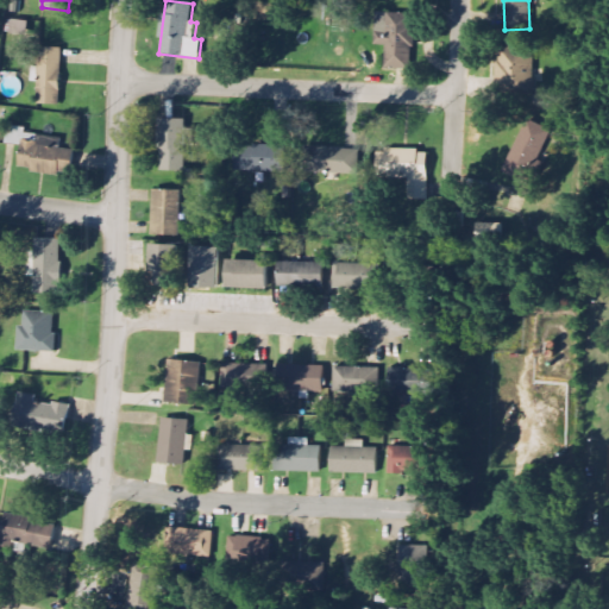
[(410,70),(413,14),(376,13),(376,45),(387,46),(385,69),(410,70)]
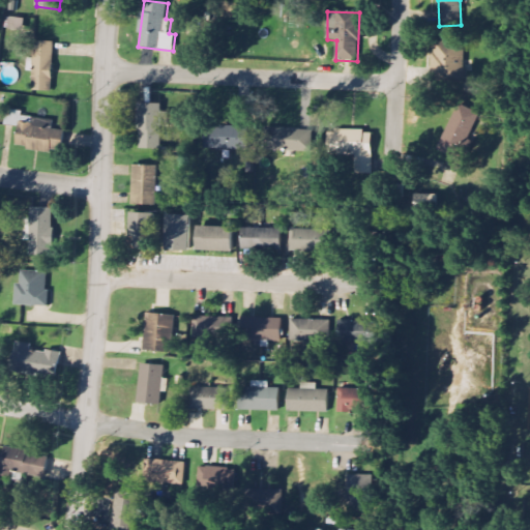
[(54,41),(34,41),(33,92),(53,92),(54,41)]
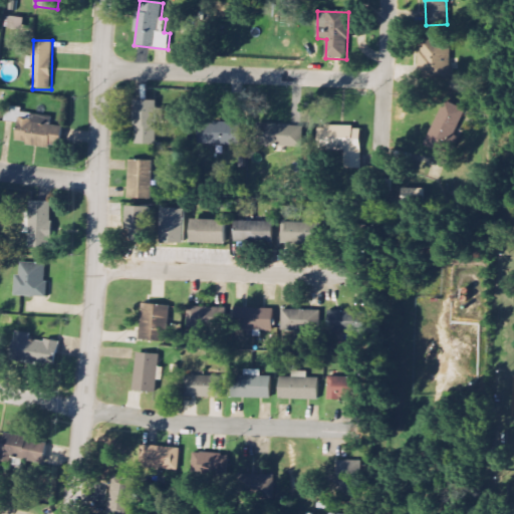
[(421,76),(450,76),(450,40),(420,40),(421,76)]
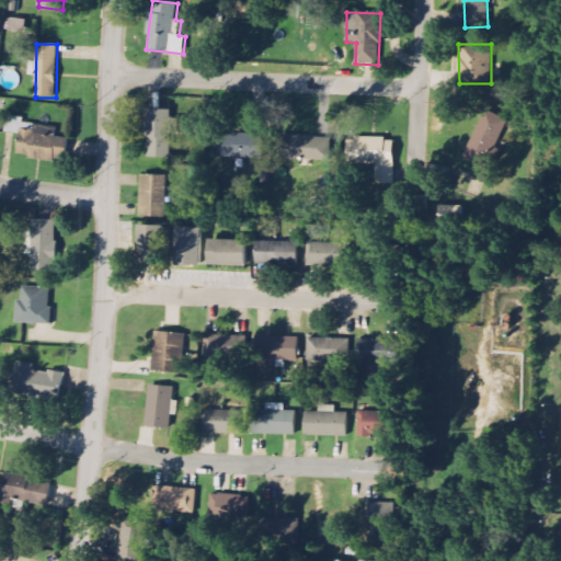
[(147,158),(171,158),(171,110),(146,110),(147,158)]
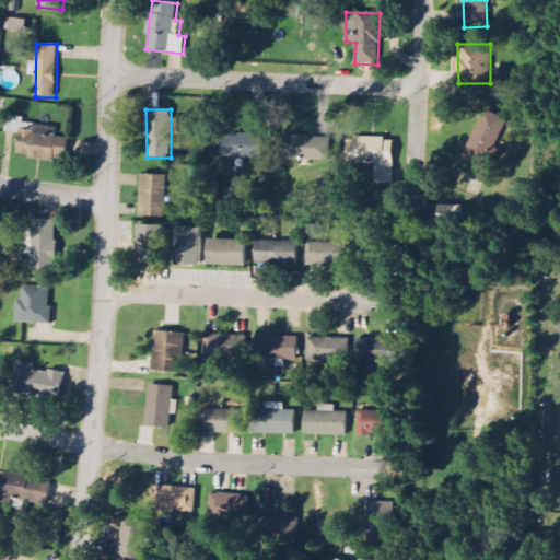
[(508,120),(486,109),(463,158),(483,168),(508,120)]
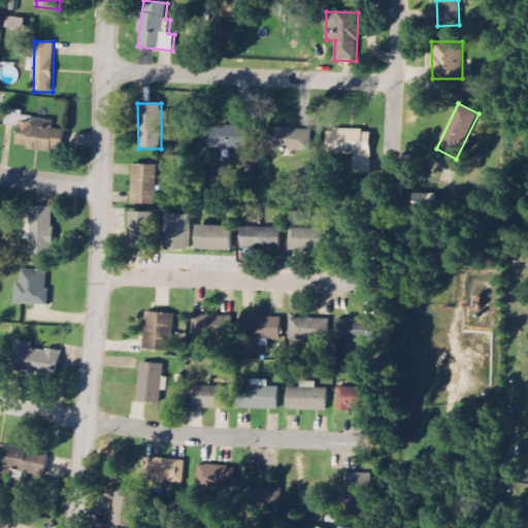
[(55,120),(23,117),(23,110),(7,109),(6,125),(19,126),(17,147),(52,151),(55,120)]
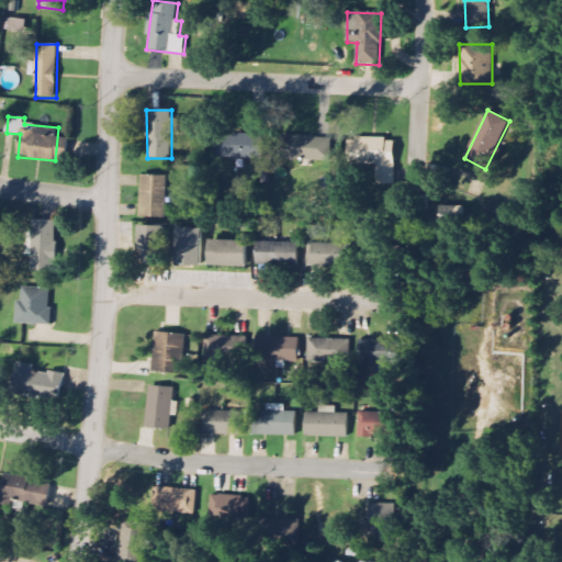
[(263,135),(217,134),(217,158),(263,159),(263,135)]
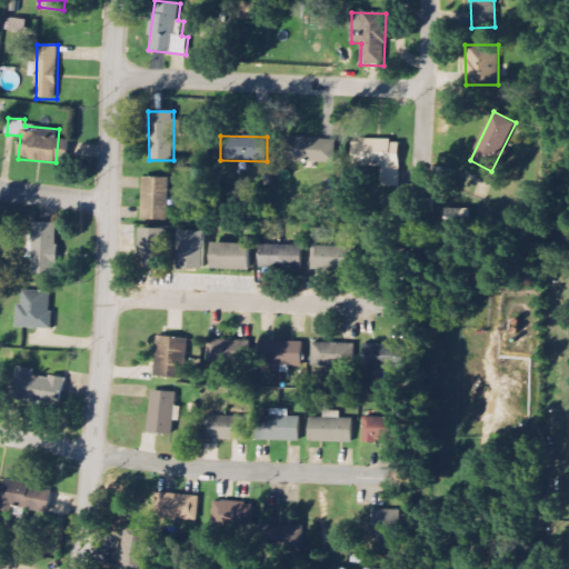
[(285,161),(333,162),(335,140),(285,139),(285,161)]
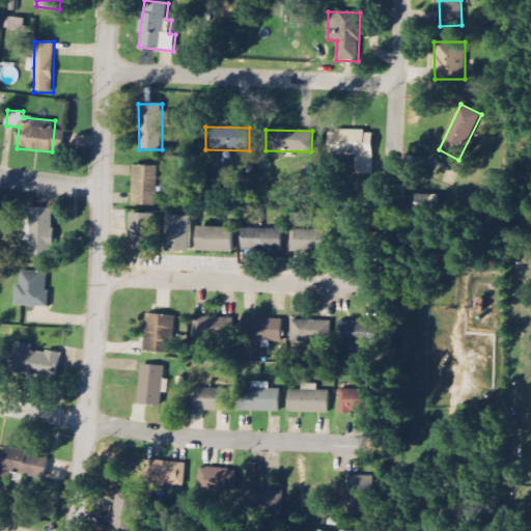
[(373,174),(374,131),(330,131),(330,156),(356,156),(356,174),(373,174)]
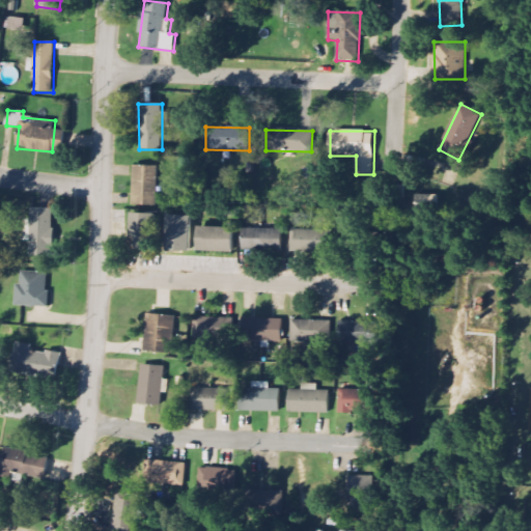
[(132,204),(157,205),(158,166),(134,166),(132,204)]
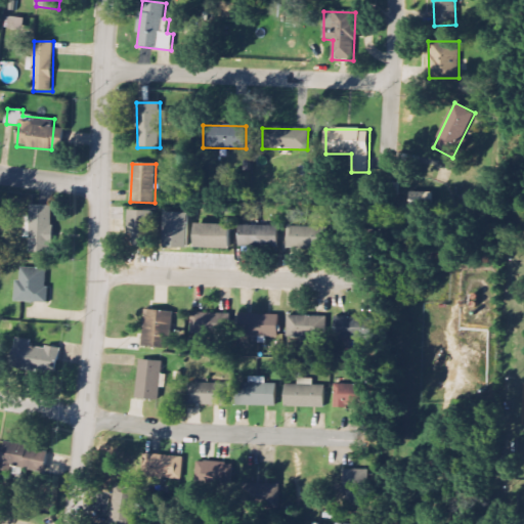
[(432,191),(410,191),(410,206),(431,206),(432,191)]
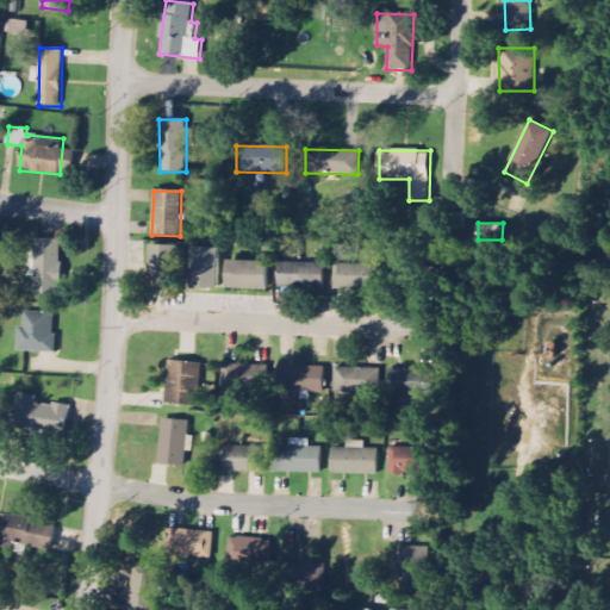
[(62,241),(37,240),(35,293),(61,293),(62,241)]
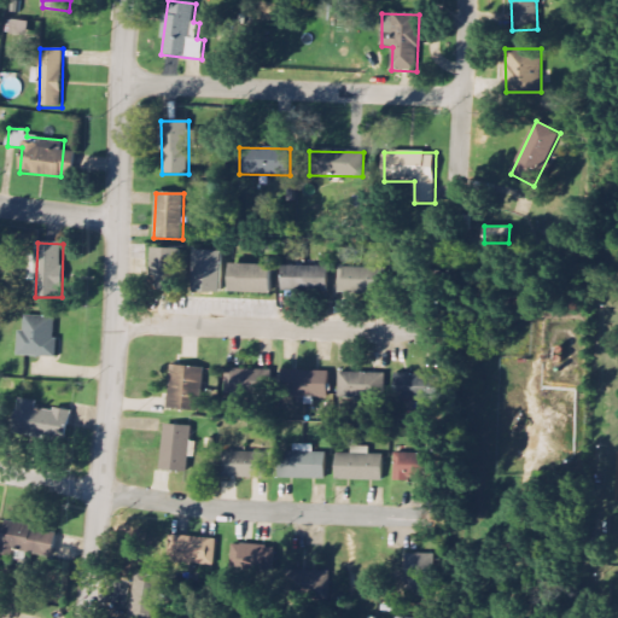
[(181,249),(153,248),(152,289),(180,290),(181,249)]
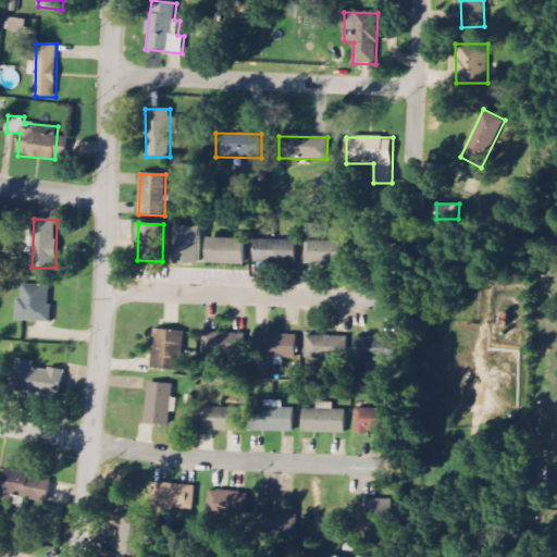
[(175,262),(200,263),(201,227),(176,226),(175,262)]
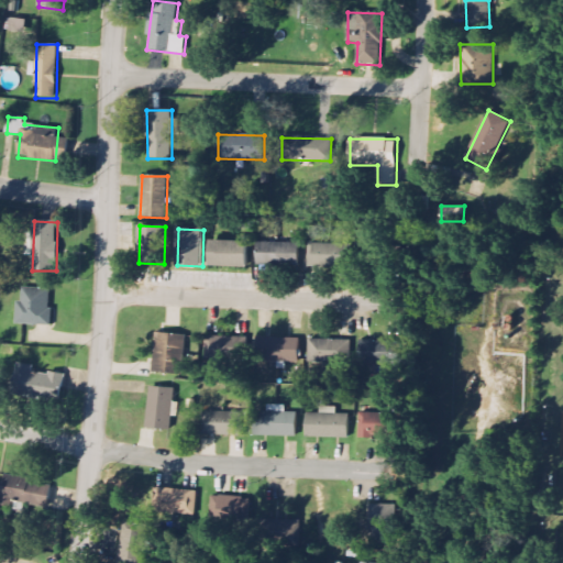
[(210,266),(249,267),(249,241),(211,240),(210,266)]
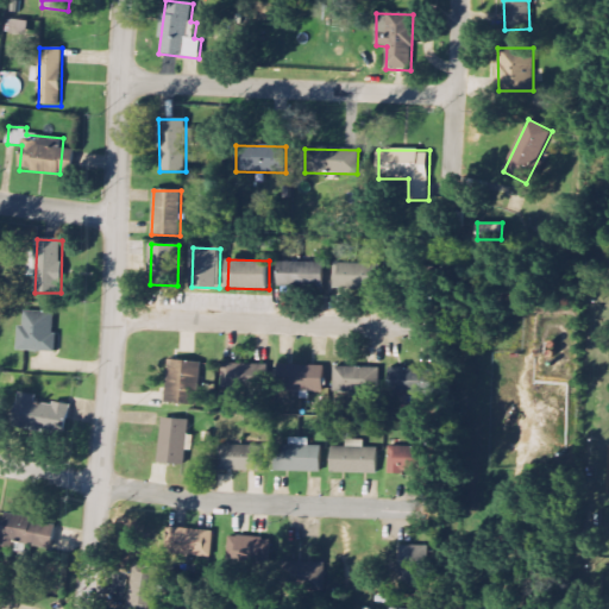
[(325,288),(325,263),(280,262),(280,287),(325,288)]
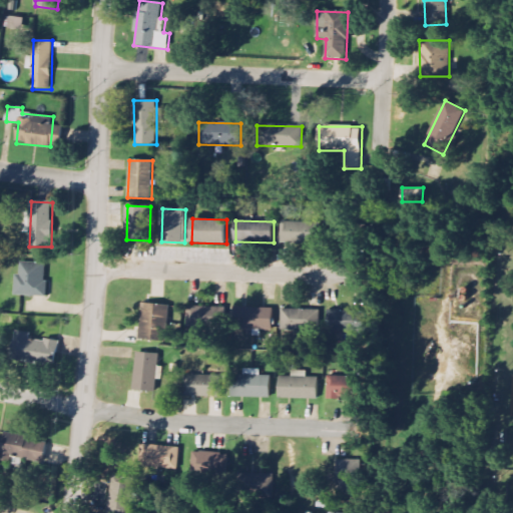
[(317,242),(318,222),(285,221),(285,241),(317,242)]
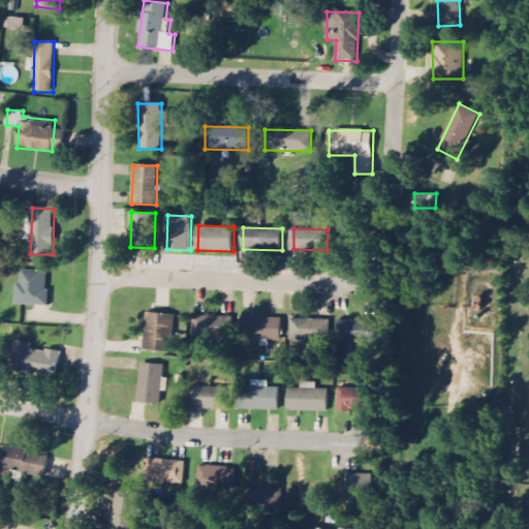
[(16,305),(48,305),(49,271),(21,270),(21,282),(16,282),(16,305)]
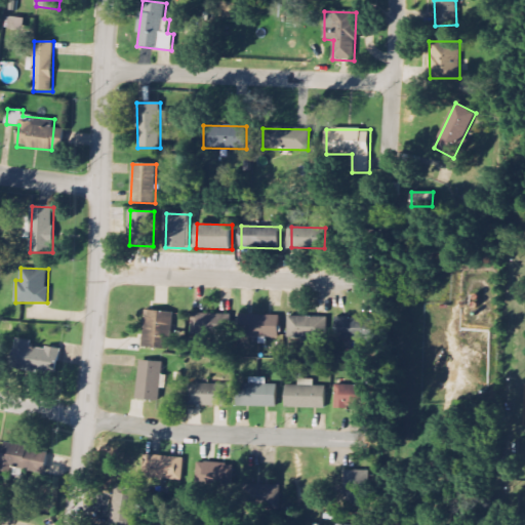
[(173,312),(145,311),(144,348),(172,349),(173,312)]
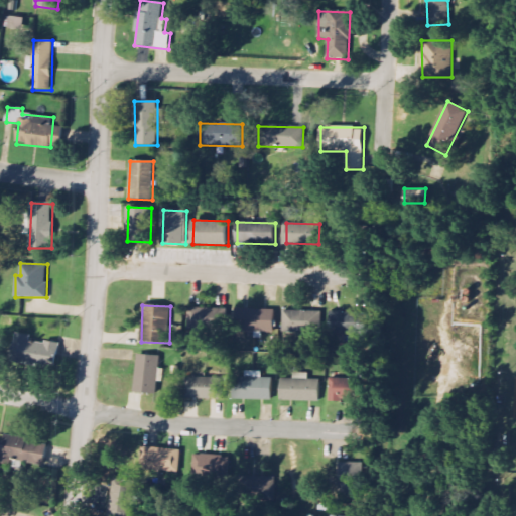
[(226,307),(189,308),(189,328),(227,327),(226,307)]
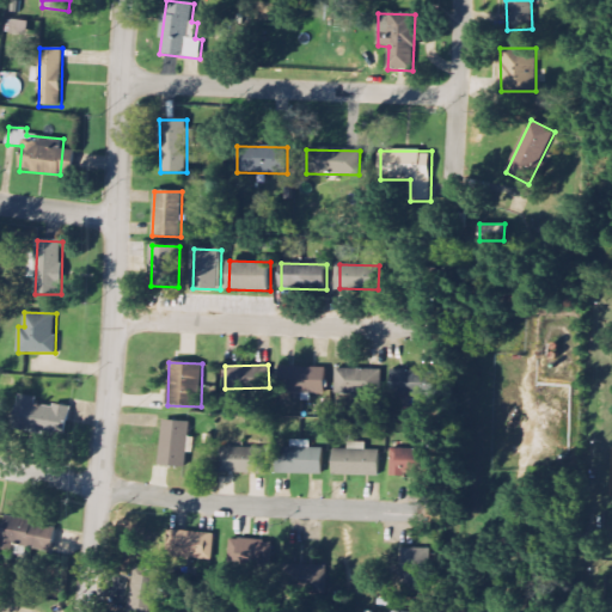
[(324,392),(323,366),(280,367),(281,393),(324,392)]
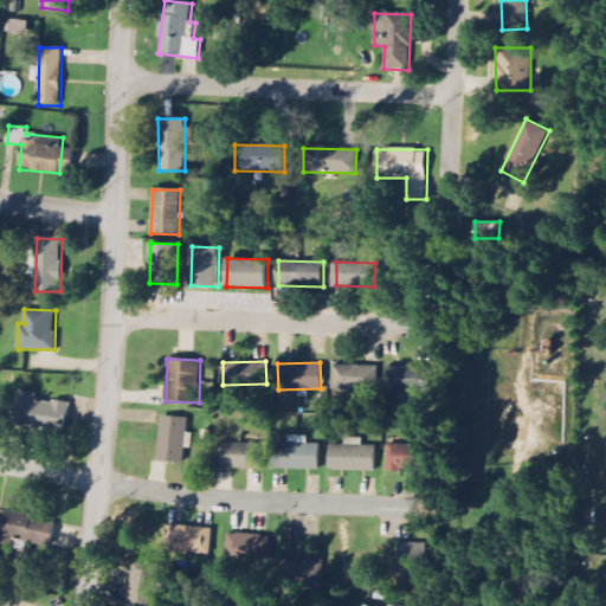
[(333,388),(375,388),(375,366),(333,366),(333,388)]
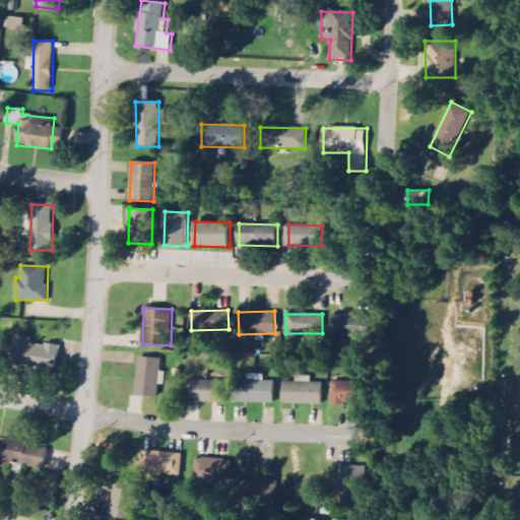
[(355,335),(355,315),(332,314),(332,335),(355,335)]
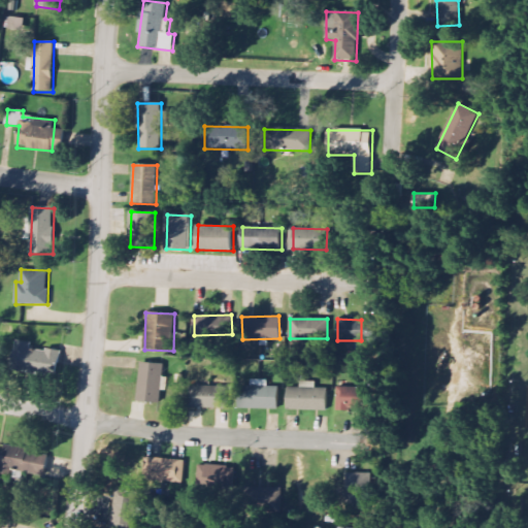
[(58,373),(61,352),(31,347),(32,342),(17,339),(12,366),(58,373)]
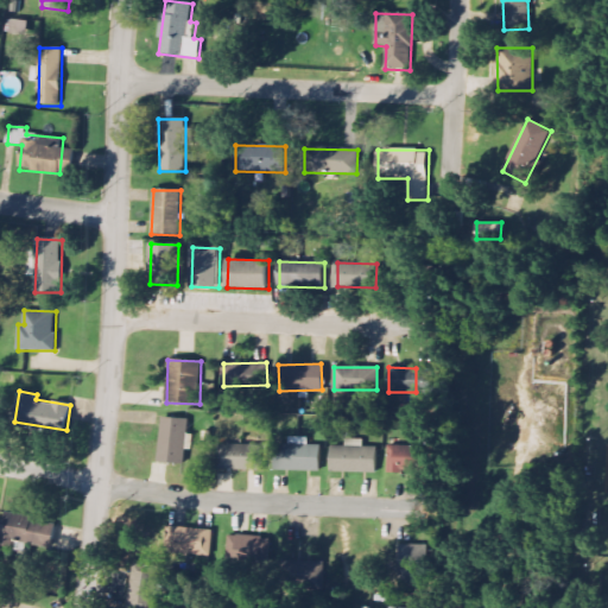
[(189,418),(162,417),(159,463),(185,464),(187,447),(192,447),(194,435),(188,435),(189,418)]
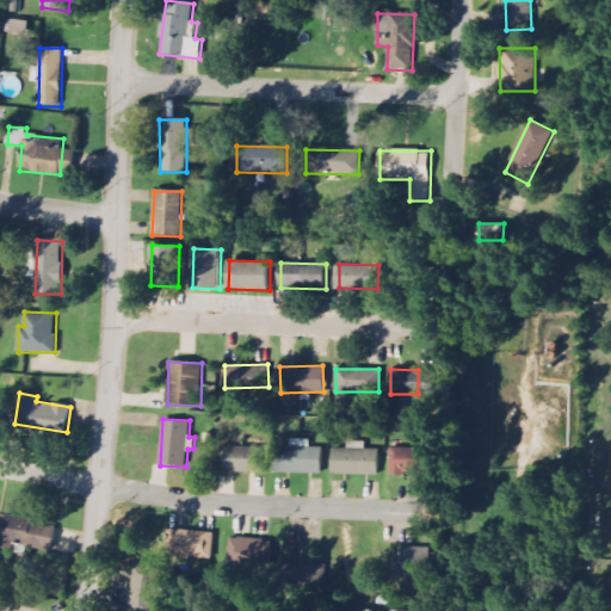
[(276,473),(322,474),(322,448),(309,448),(310,439),(291,439),(290,446),(277,446),(276,473)]
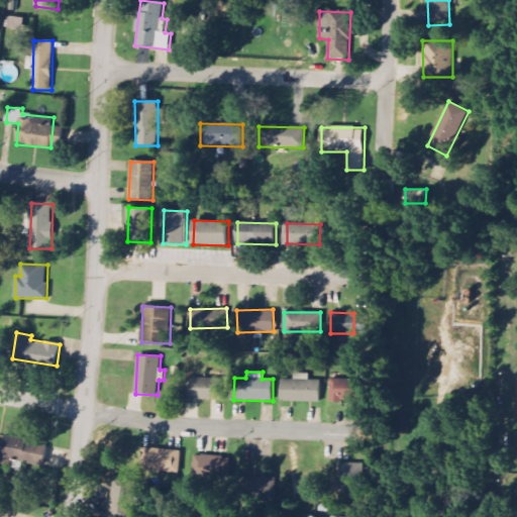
[(282,401),(320,402),(320,380),(309,380),(310,374),(295,374),(295,380),(282,380),(282,401)]
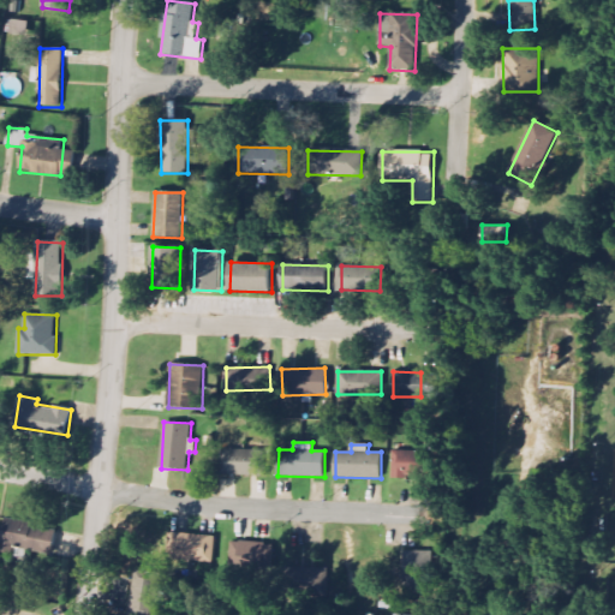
[(266,476),(267,451),(221,449),(221,475),(266,476)]
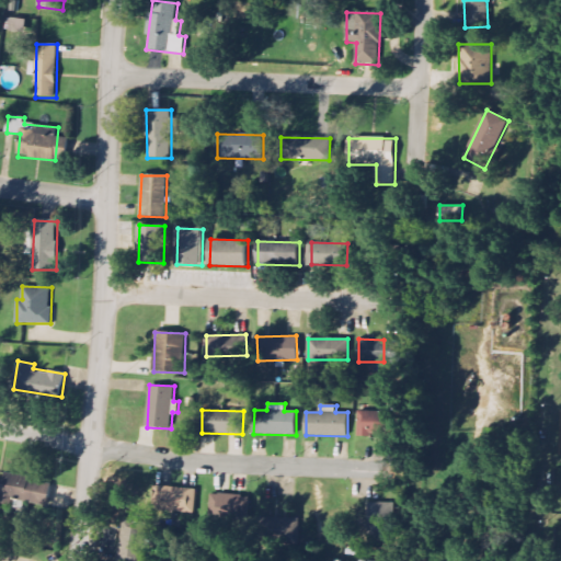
[(384,436),(385,412),(358,411),(357,435),(384,436)]
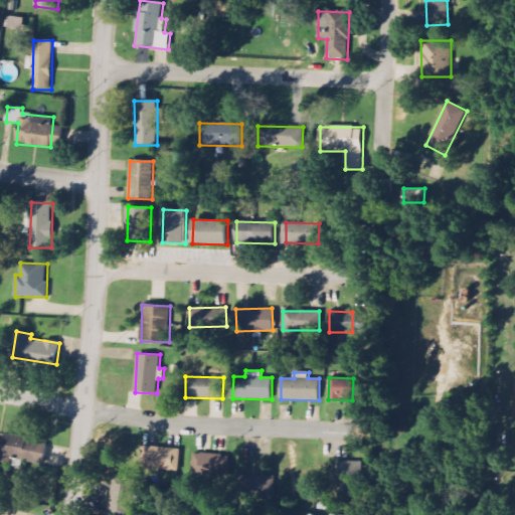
[(44,465),(47,441),(4,436),(0,463),(23,466),(23,462),(44,465)]
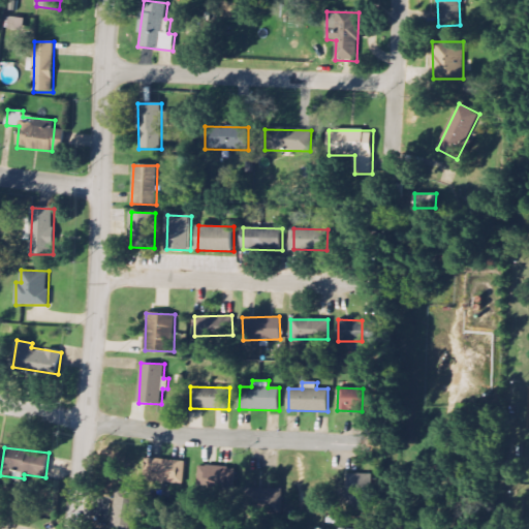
[(185,461),(146,459),(145,480),(183,484),(185,461)]
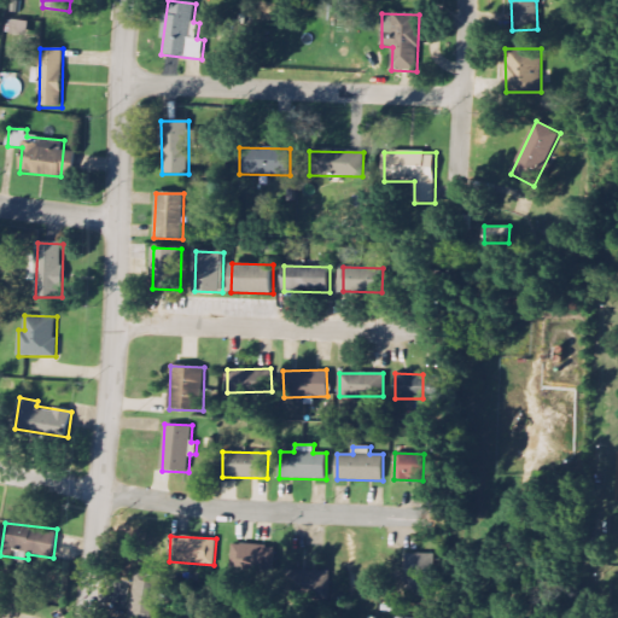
[(244,575),(273,573),(273,544),(231,546),(232,570),(244,569),(244,575)]
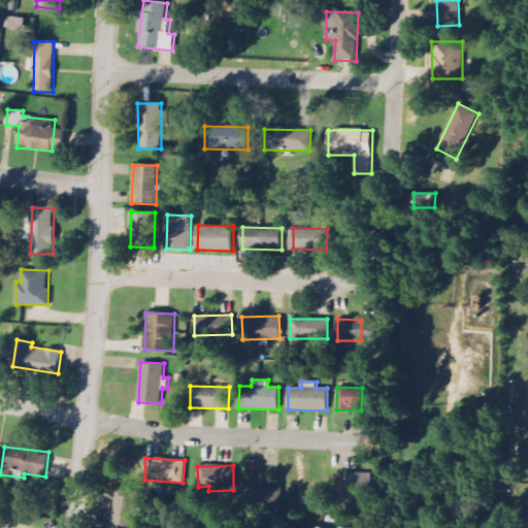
[(370,473),(348,473),(347,509),(369,509),(370,473)]
